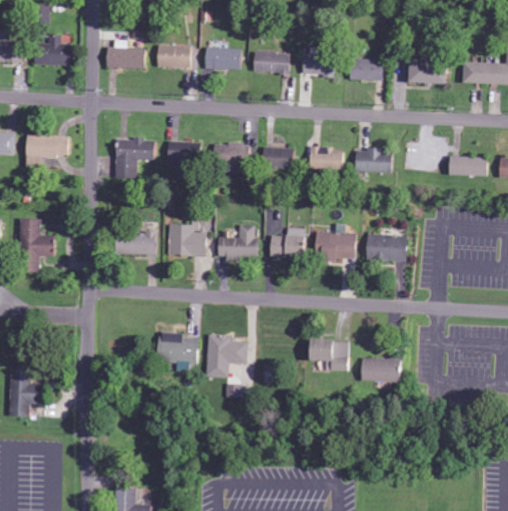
[(0,61),(21,63),(22,31),(0,30),(0,61)]
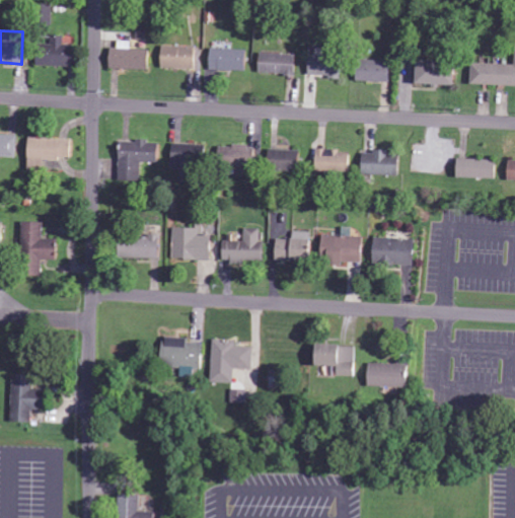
[(514,85),(514,34),(514,35),(513,64),(469,63),(468,84),(514,85)]
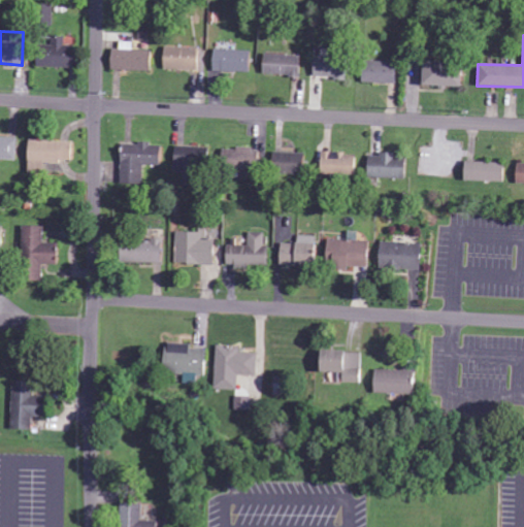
[(75,45),(62,45),(62,37),(50,37),(50,44),(36,45),(37,68),(76,66),(75,45)]
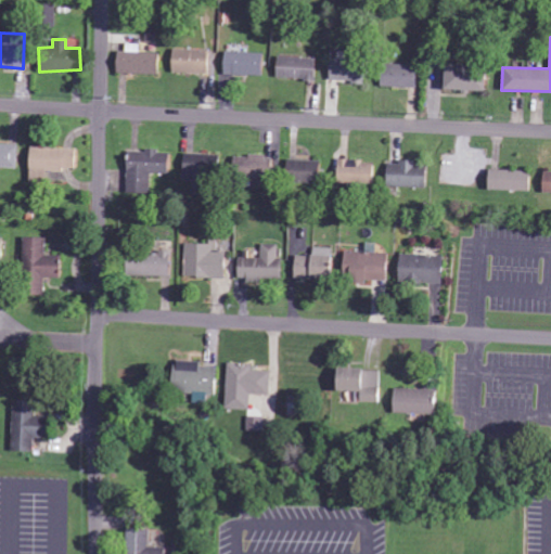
[(210,74),(212,50),(171,49),(171,73),(210,74)]
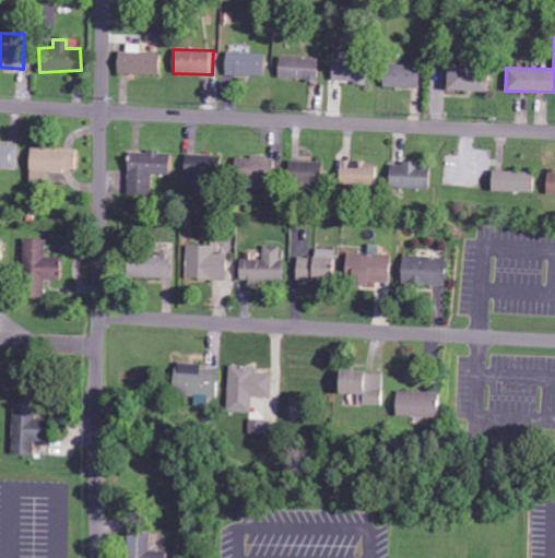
[(117,74),(160,75),(160,52),(117,51),(117,74)]
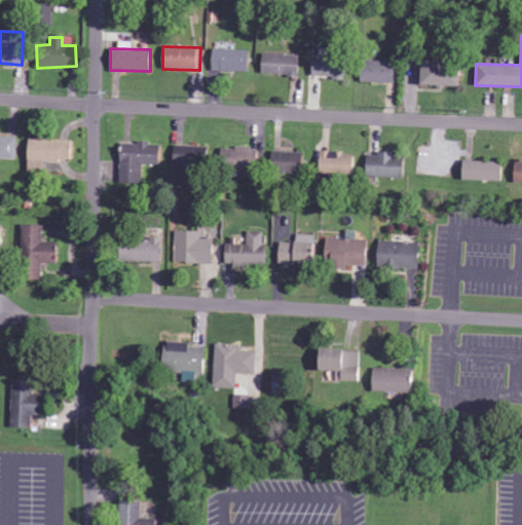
[(249,72),(249,50),(212,49),(211,70),(249,72)]
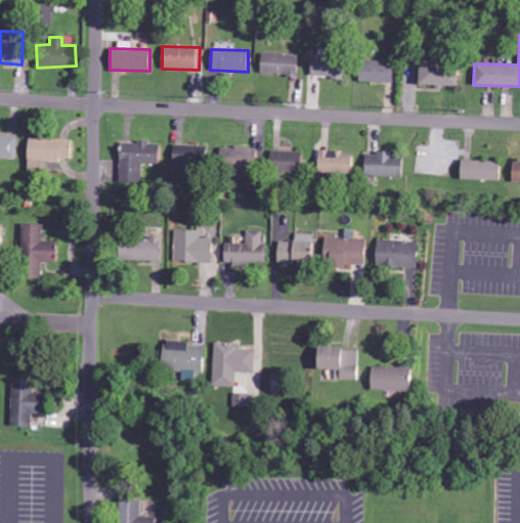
[(341,78),(342,51),(312,50),(311,77),(341,78)]
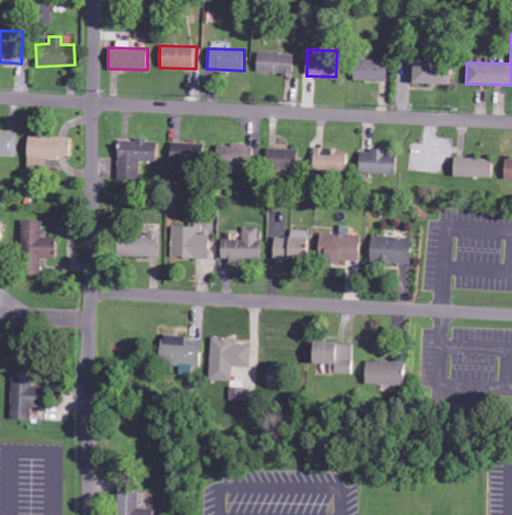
[(256,73),(292,74),(292,53),(257,52),(256,73)]
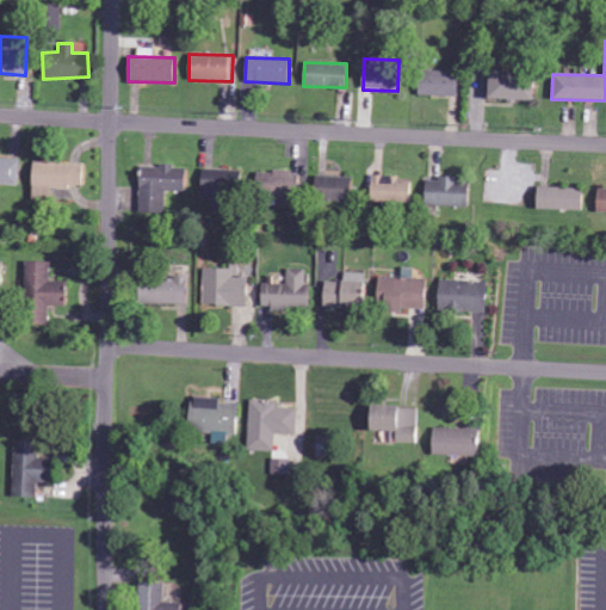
[(456,97),(457,72),(416,69),(416,96),(456,97)]
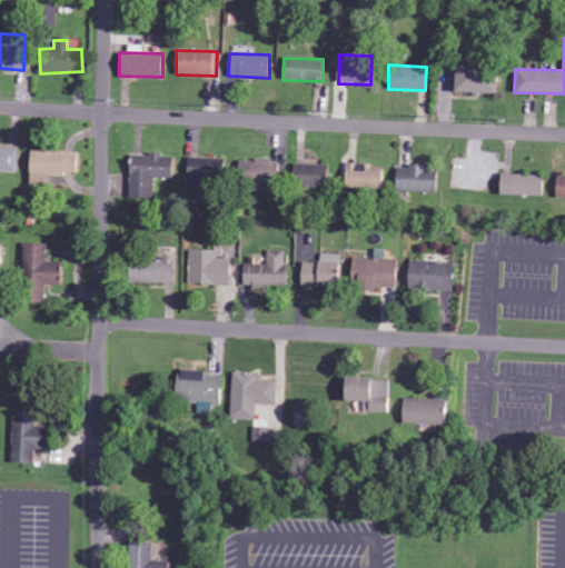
[(455,91),(497,93),(498,67),(456,66),(455,91)]
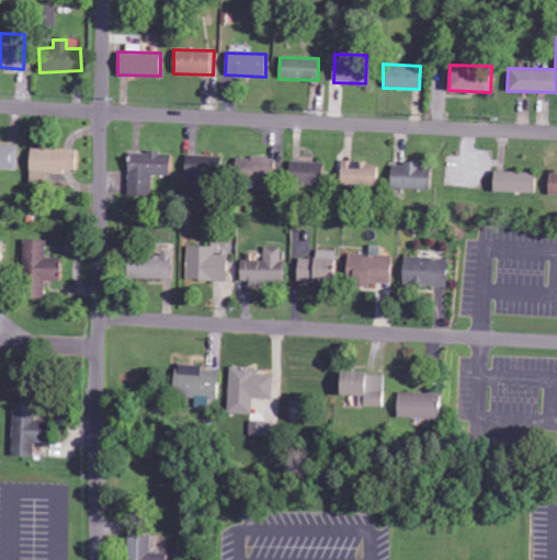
[(16,146),(0,145),(0,169),(15,170),(16,146)]
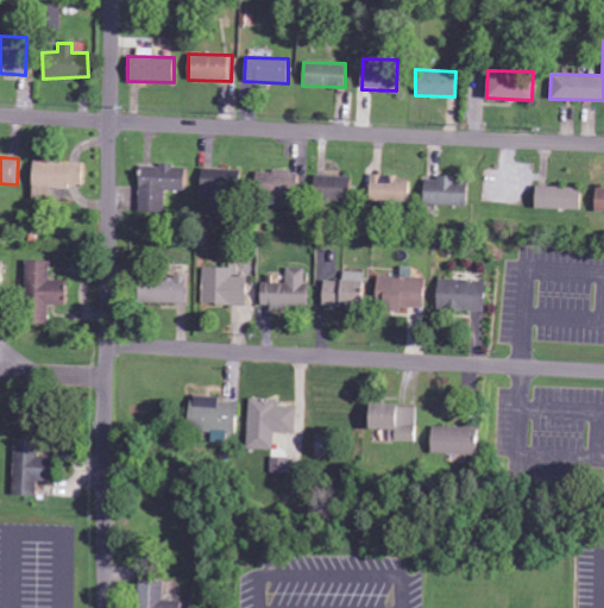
[(81,163),(32,161),(31,200),(48,201),(49,186),(80,187),(81,163)]
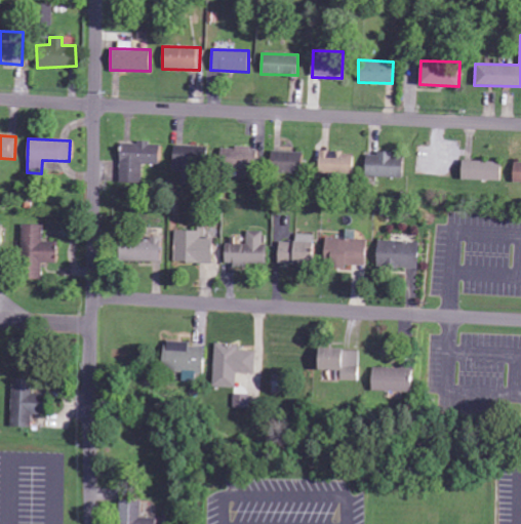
[(158,164),(158,143),(119,143),(119,183),(141,183),(141,164),(158,164)]
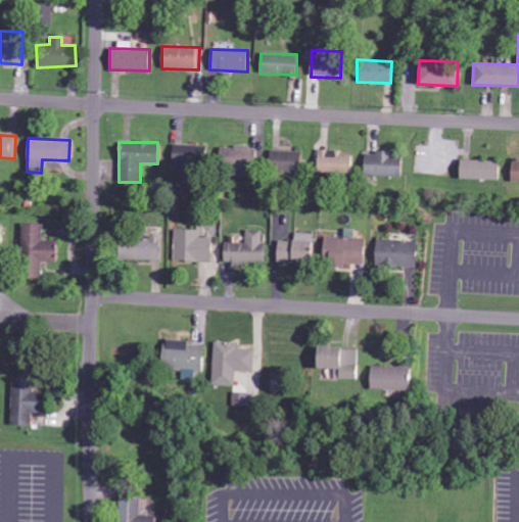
[(172,170),(180,170),(179,179),(202,179),(203,146),(173,145),(172,170)]
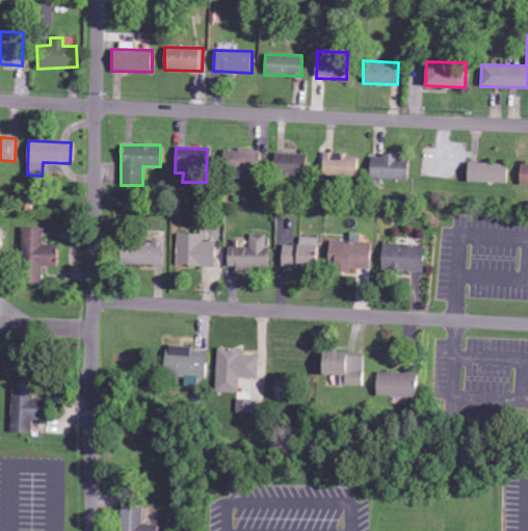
[(222,174),(261,173),(260,149),(221,150),(222,174)]
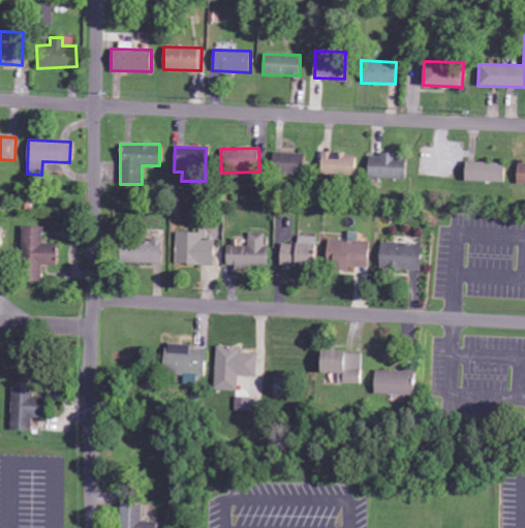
[(304,153),(273,153),(272,174),(304,175),(304,153)]
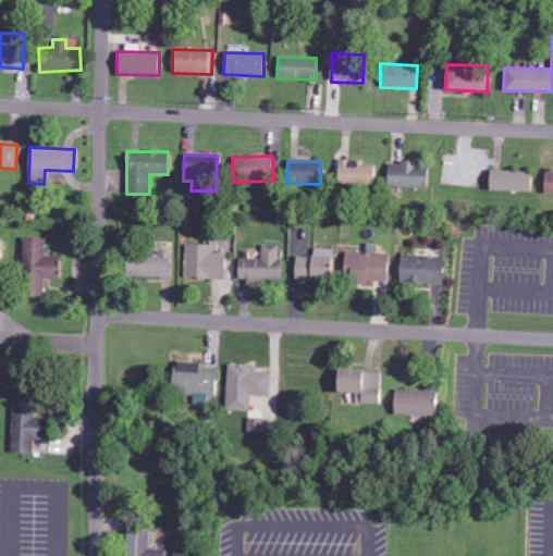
[(339,161),(338,184),(373,186),(375,162),(339,161)]
